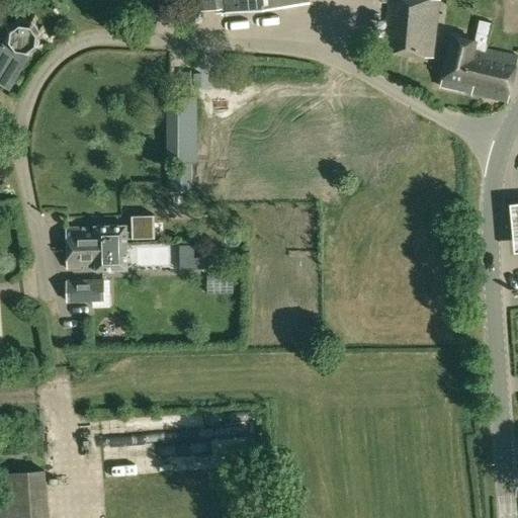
[(222,12),(284,5),(305,3),(305,0),(199,0),(201,11),(222,9),(222,12)]
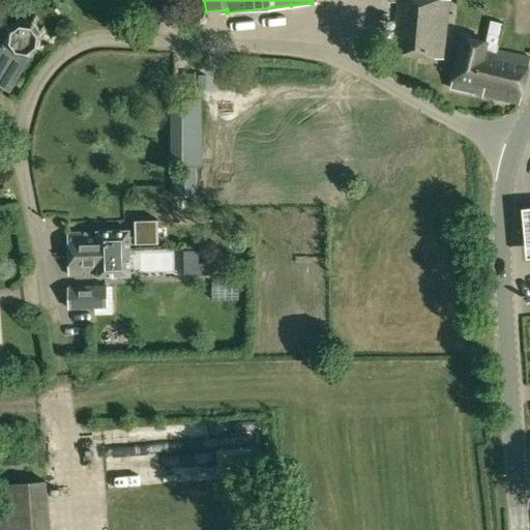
[(398,0),(392,53),(442,58),(449,0),(398,0)]
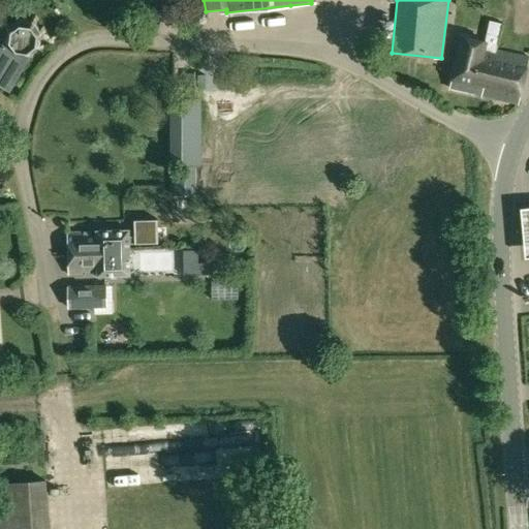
[(44,49),(47,30),(36,16),(19,13),(4,24),(1,41),(2,43),(0,48),(0,83),(9,89),(27,59),(30,59),(44,49)]
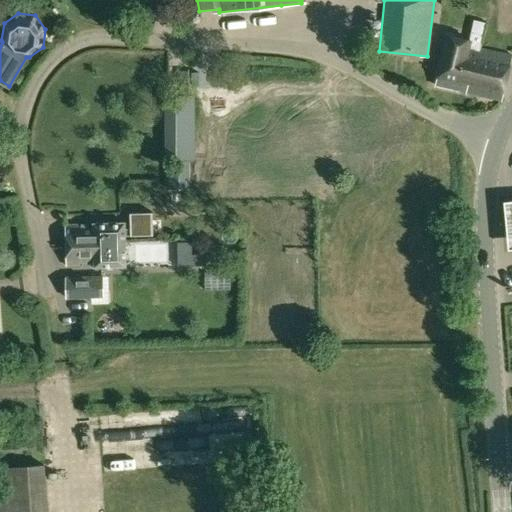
[(501,101),(511,55),(480,48),(484,30),(473,28),(470,40),(448,35),(435,85),(501,101)]
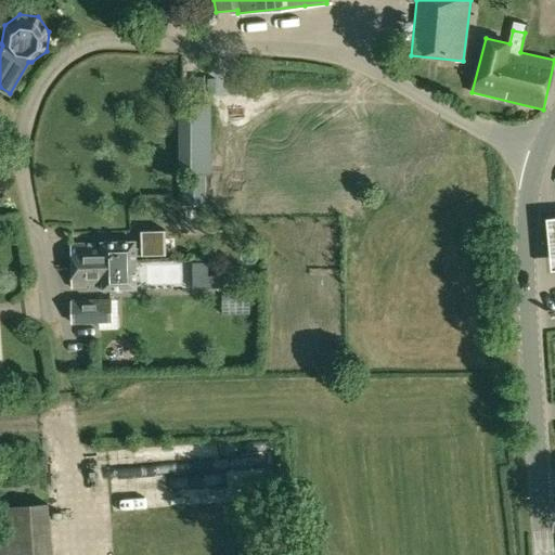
[(203,134),(204,104),(181,104),(181,134),(203,134)]
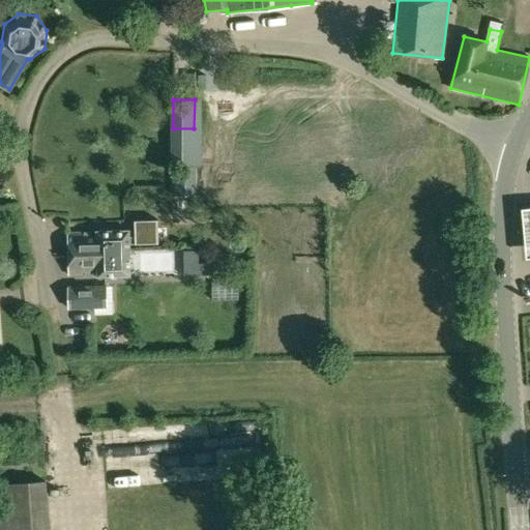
[(198,208),(197,166),(173,166),(175,209),(198,208)]
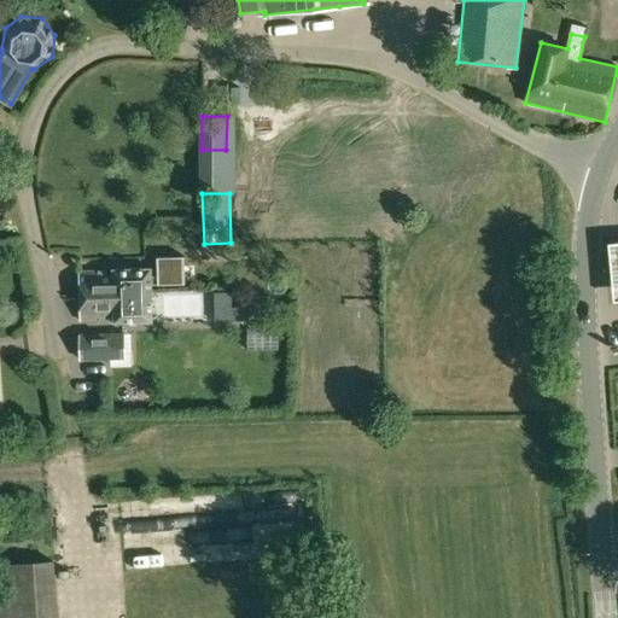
[(79,272),(79,296),(106,296),(106,292),(152,291),(151,268),(112,269),(112,272),(79,272)]
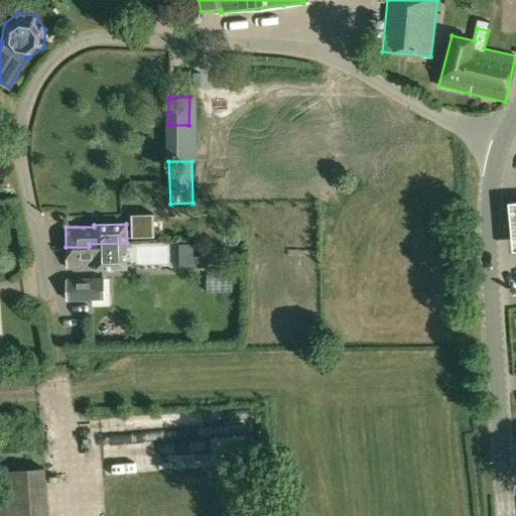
[(95,269),(127,268),(127,243),(89,244),(89,247),(66,247),(67,268),(95,267),(95,269)]
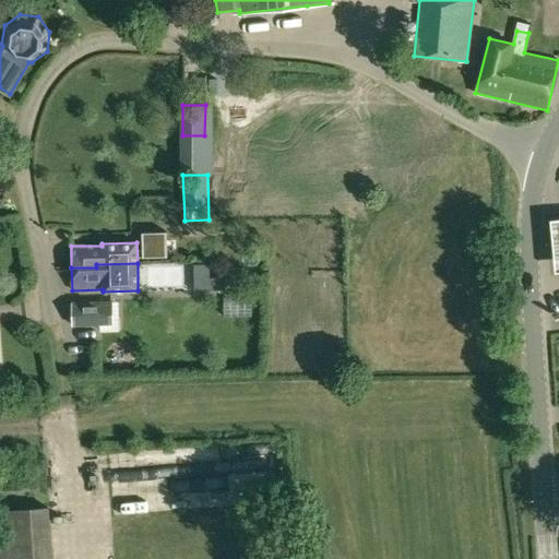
[(252,298),(225,298),(225,316),(252,316),(252,298)]
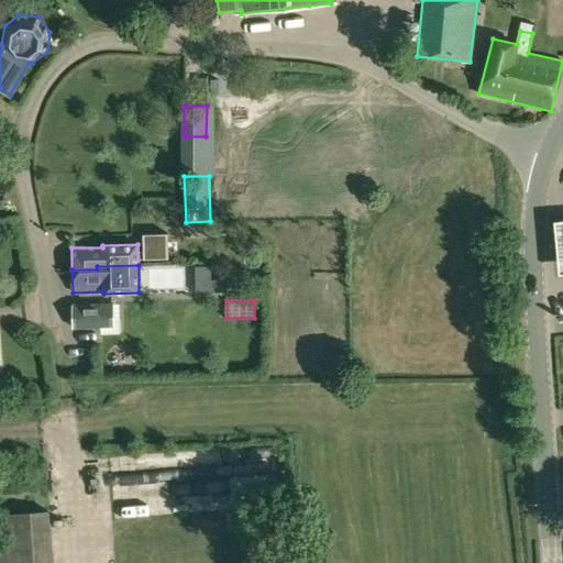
[(73,324),(97,324),(96,306),(73,307),(73,324)]
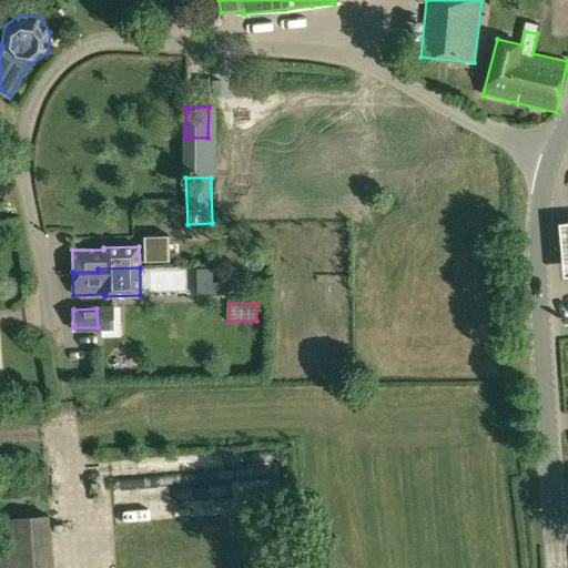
[(121,523),(120,497),(111,497),(112,523),(121,523)]
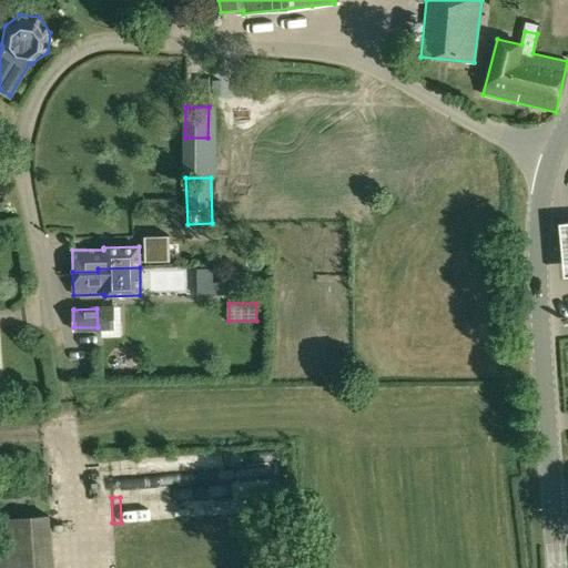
[(0,564),(0,567),(51,567),(48,515),(0,518),(0,564)]
